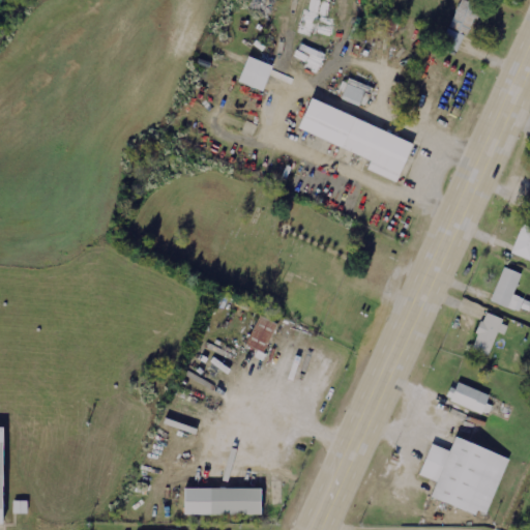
[(460,52),(480,7),(464,0),(461,0),(442,43),(460,52)]
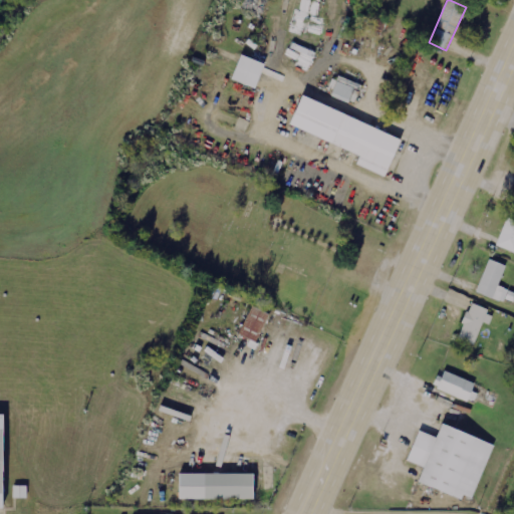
[(232,80),(256,87),(263,62),(239,55),(232,80)]
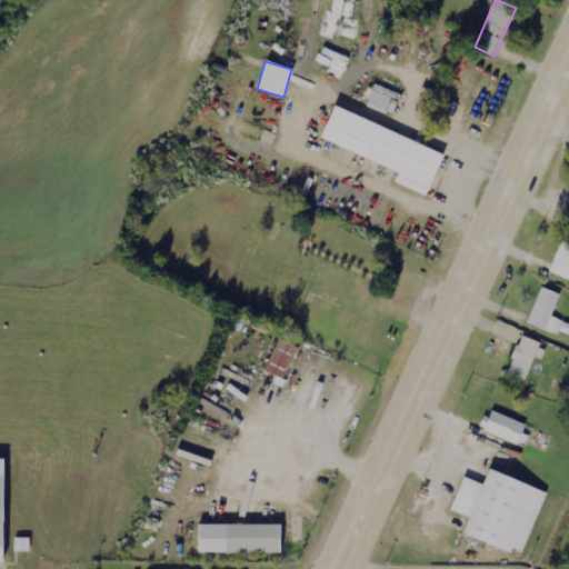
[(393,116),(401,93),(375,85),(367,106),(393,116)]
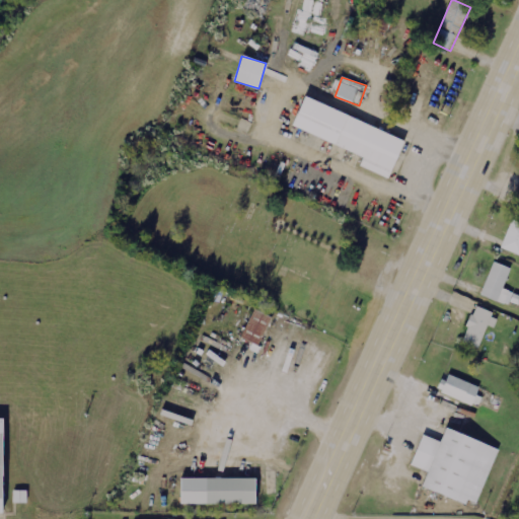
[(364,155),(360,166),(390,178),(405,138),(303,98),(292,127),(364,155)]
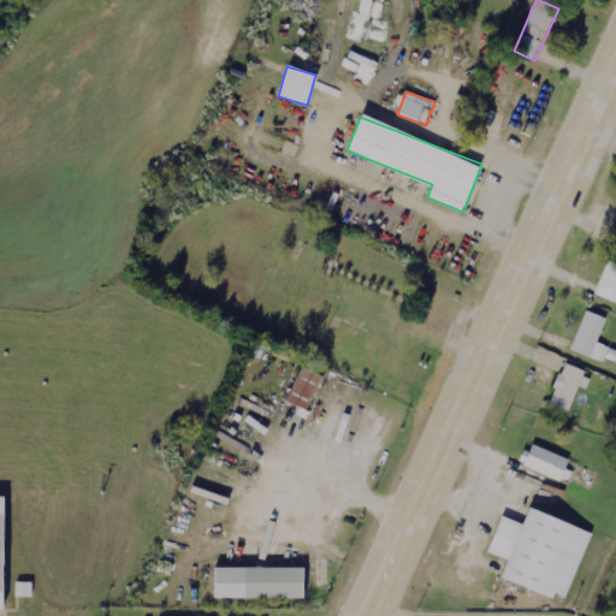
[(592,295),(615,304),(615,266),(605,262),(592,295)]
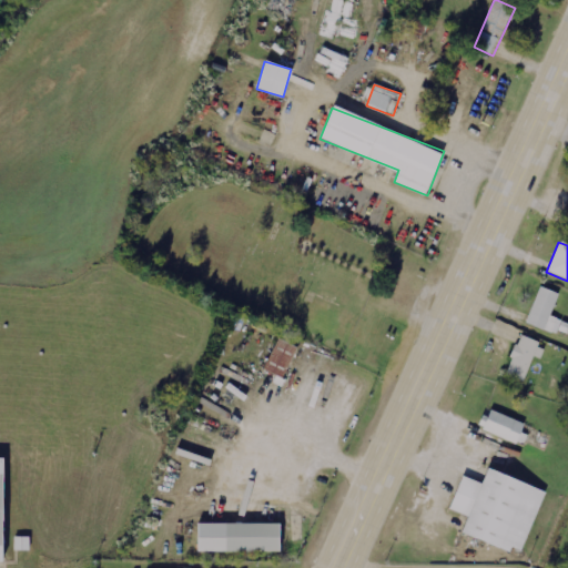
[(539,288),(525,324),(551,335),(558,321),(548,316),(557,296),(539,288)]
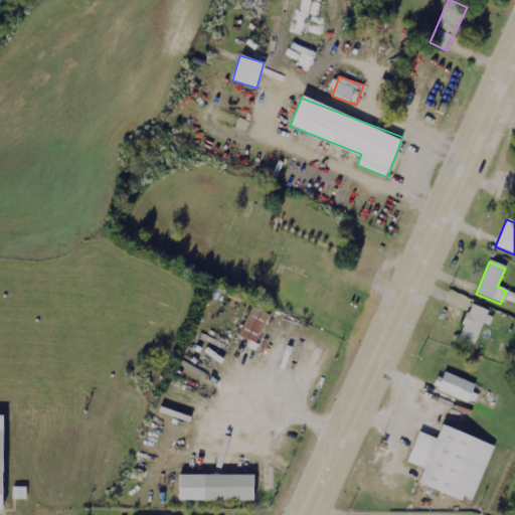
[(271,315),(252,306),(238,335),(256,343),(271,315)]
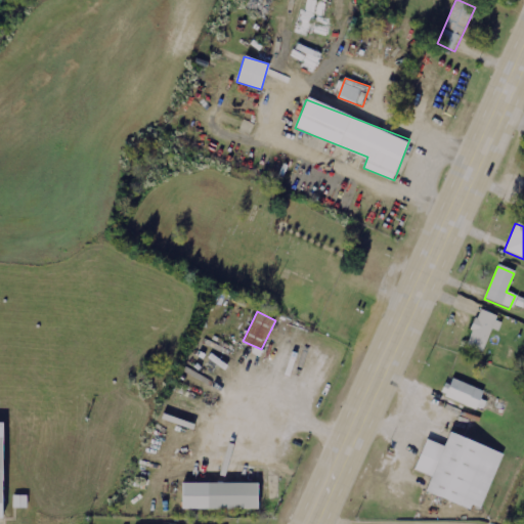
[(480,350),(494,317),(480,311),(477,319),(474,318),(469,331),(472,333),(467,344),(480,350)]
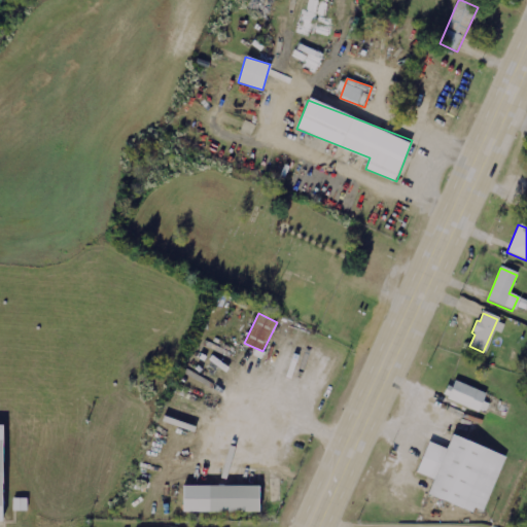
[(487,390),(453,382),(448,401),(488,412),(490,402),(485,401),(487,390)]
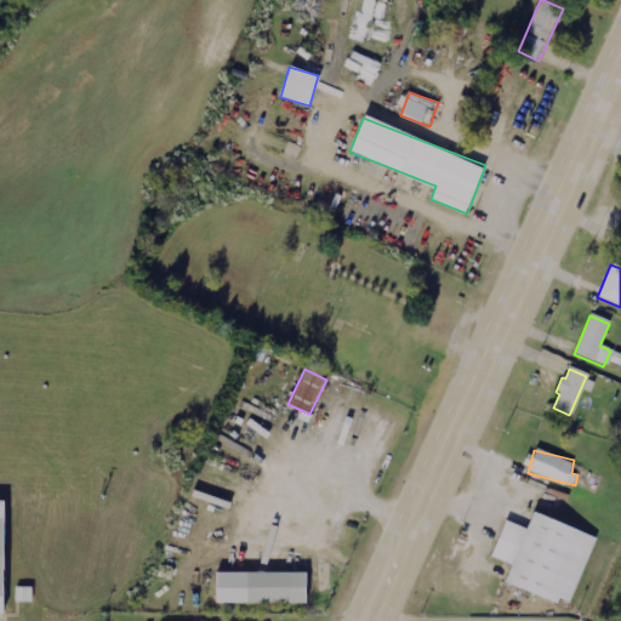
[(505,582),(559,603),(562,598),(573,603),(598,536),(533,512),(528,528),(506,519),(491,557),(511,564),(505,582)]
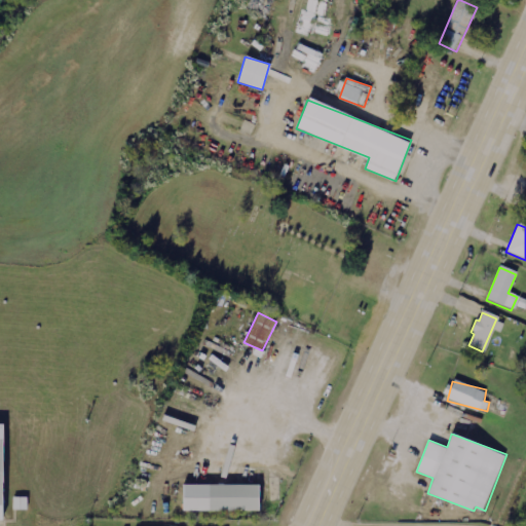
[(260,485),(183,484),(182,510),(259,512),(260,485)]
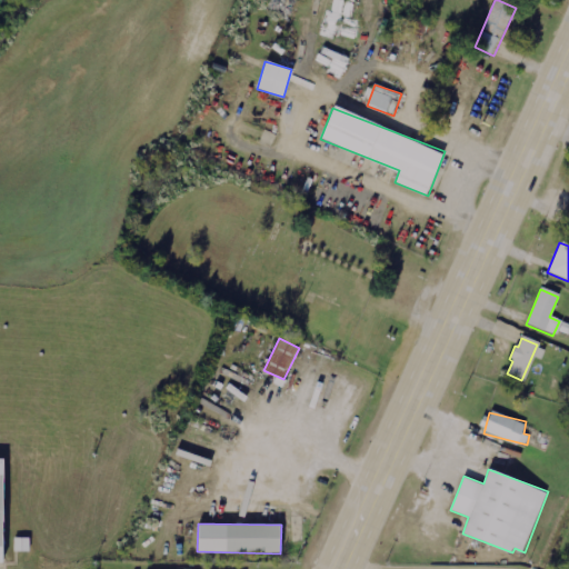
[(30,551),(30,538),(15,537),(15,551),(30,551)]
